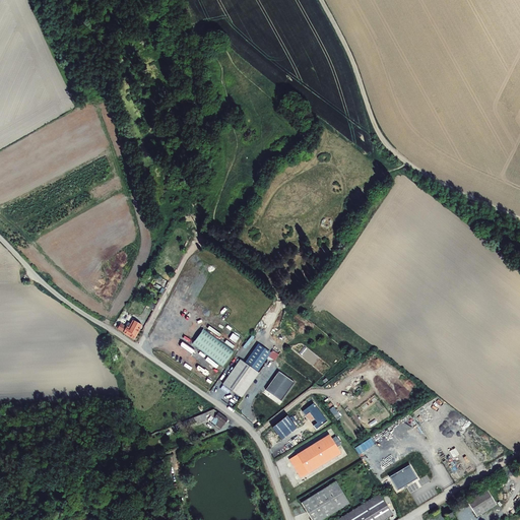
[(130,329),(121,325),(118,330),(132,337),(134,337),(140,324),(134,321),(130,329)]
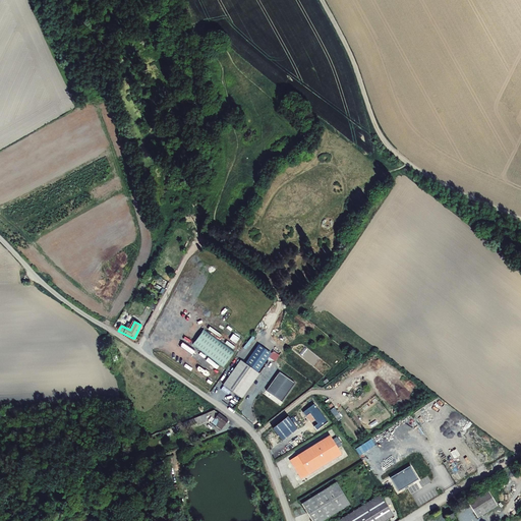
[(206,329),(194,343),(225,368),(236,352),(206,329)]
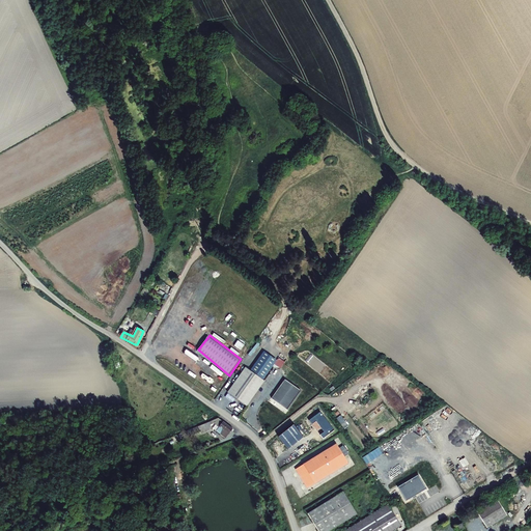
[(267,382),(245,367),(227,393),(249,408),(267,382)]
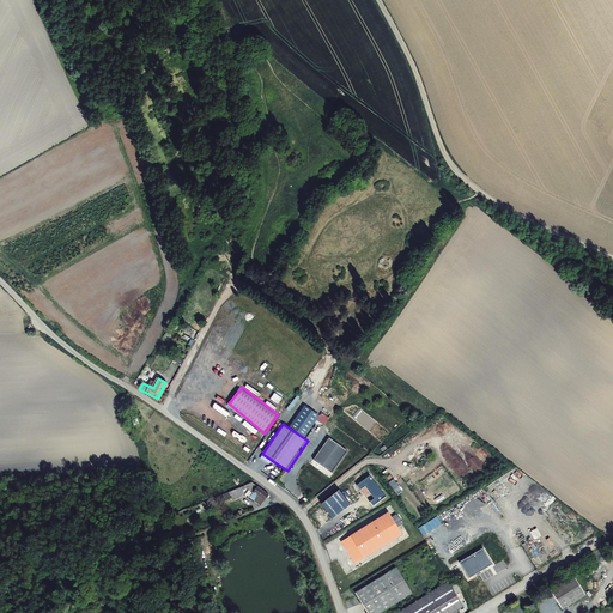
[(349,451),(328,437),(313,459),(333,473),(349,451)]
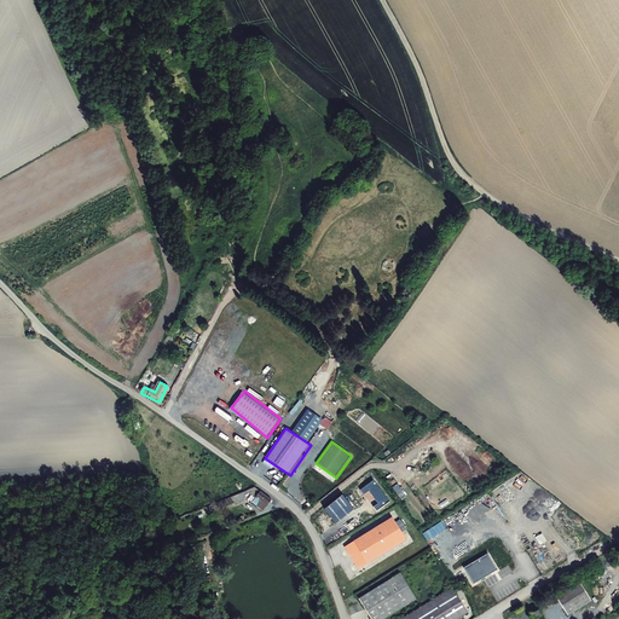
[(255,487),(239,493),(242,499),(255,495),(268,505),(272,501),(255,487)]
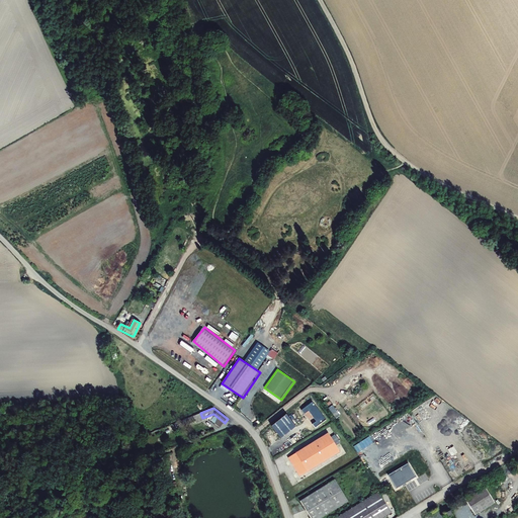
[(290,458),(303,478),(341,456),(329,434),(290,458)]
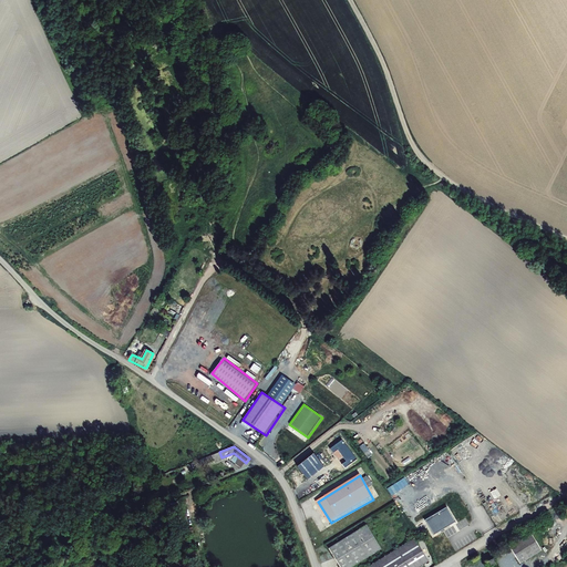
[(425,517),(434,532),(456,518),(447,504),(425,517)]
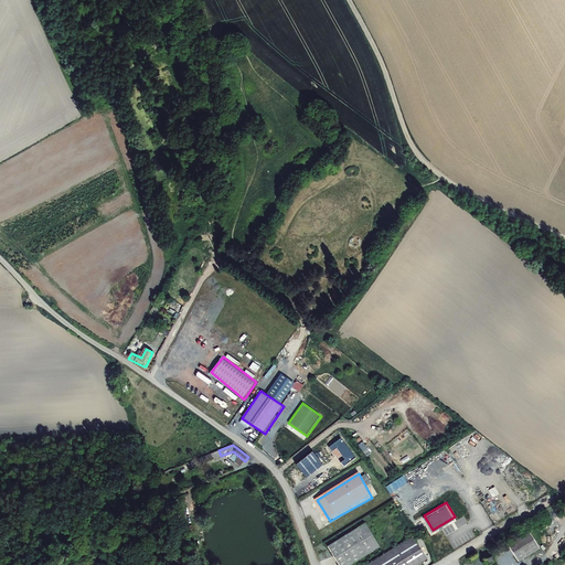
[(336,564),(348,564),(379,546),(363,523),(324,547),(336,564)]
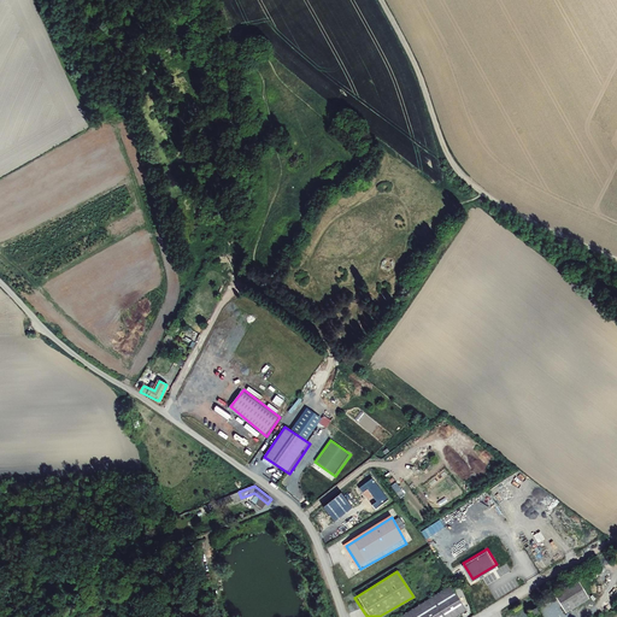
[(577,579),(553,594),(564,612),(589,598),(577,579)]
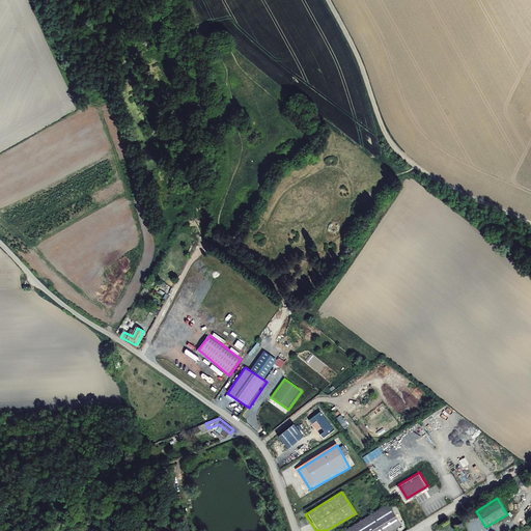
[(391,530),(400,526),(387,503),(363,516),(369,530),(391,530)]
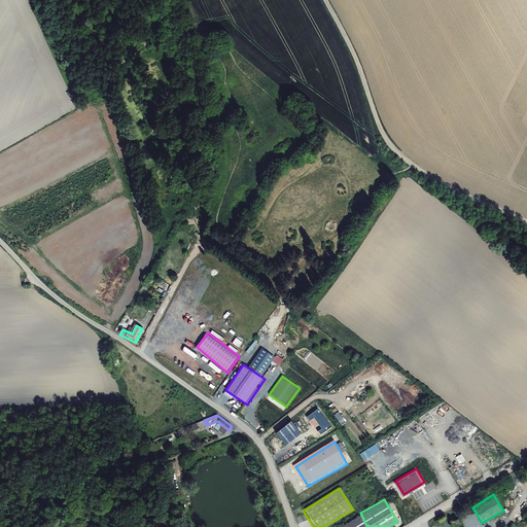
[(366,526),(360,513),(337,526),(366,526)]
